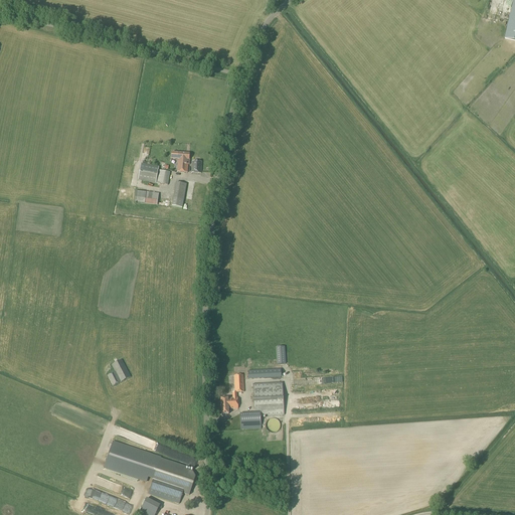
[(177,172),(187,173),(188,165),(189,165),(190,160),(189,160),(189,154),(171,153),(171,159),(178,159),(177,172)]
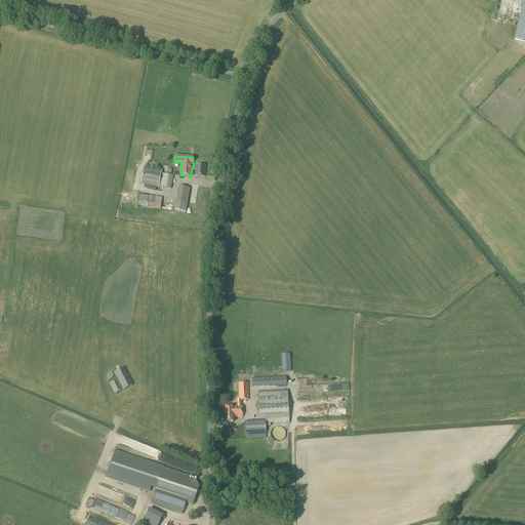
[(196,164),(195,176),(205,177),(206,165),(196,164)]
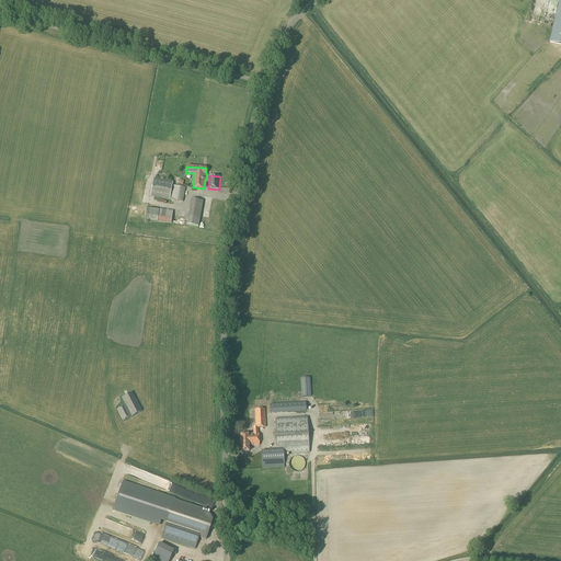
[(150,196),(183,202),(185,187),(172,185),(173,182),(153,179),(150,196)]
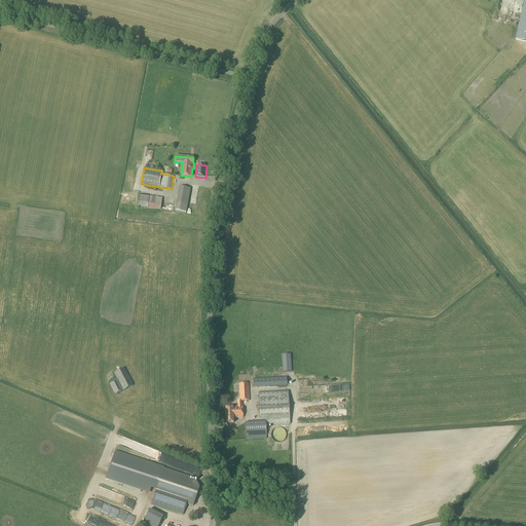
[(176,212),(186,213),(191,189),(180,187),(176,212)]
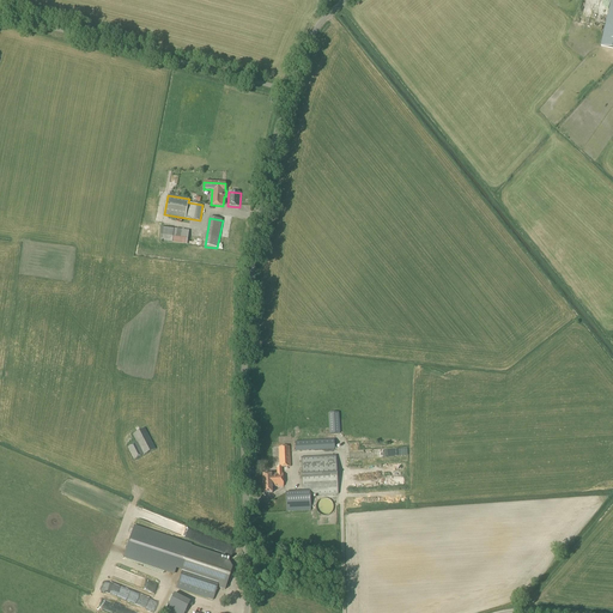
[(189,231),(174,230),(164,228),(162,241),(201,247),(202,240),(188,237),(189,231)]
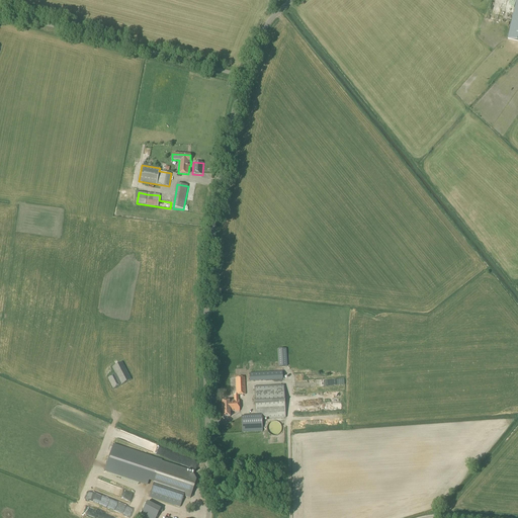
[(277,349),(279,367),(287,366),(286,349),(277,349)]
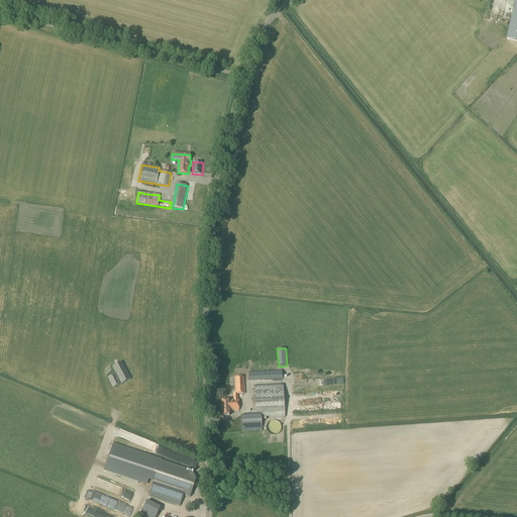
[(108,378),(113,388),(131,379),(122,362),(112,367),(115,374),(108,378)]
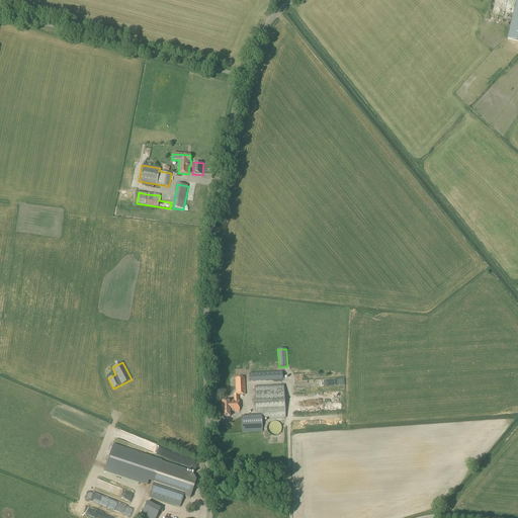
[(249,373),(250,381),(282,379),(282,371),(249,373)]
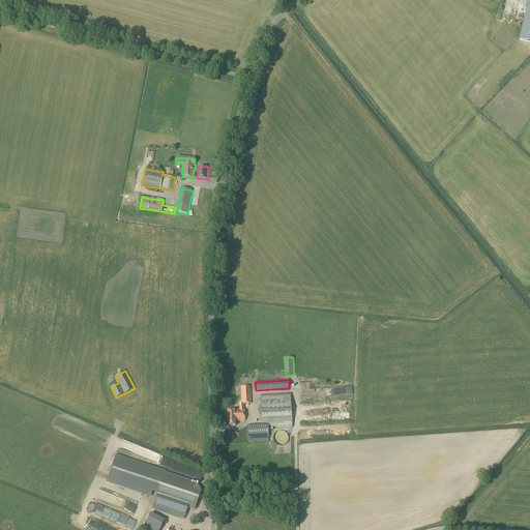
[(227,410),(228,427),(235,427),(235,421),(245,420),(244,410),(243,410),(243,405),(252,404),(251,386),(241,387),(242,404),(239,405),(239,410),(234,410),(227,410)]
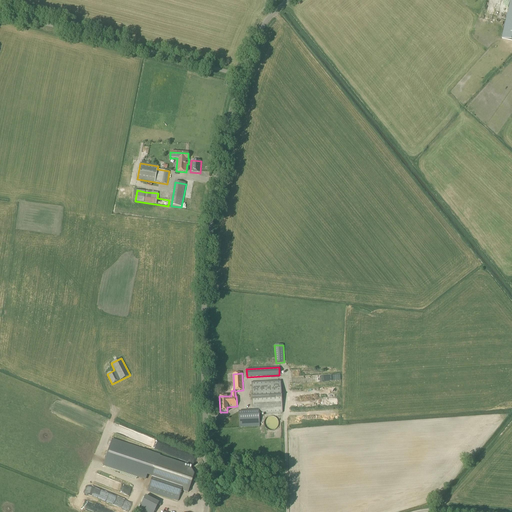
[(239,411),(239,428),(260,427),(259,414),(282,413),(280,381),(251,382),(252,410),(258,410),(258,411),(242,411),(239,411)]
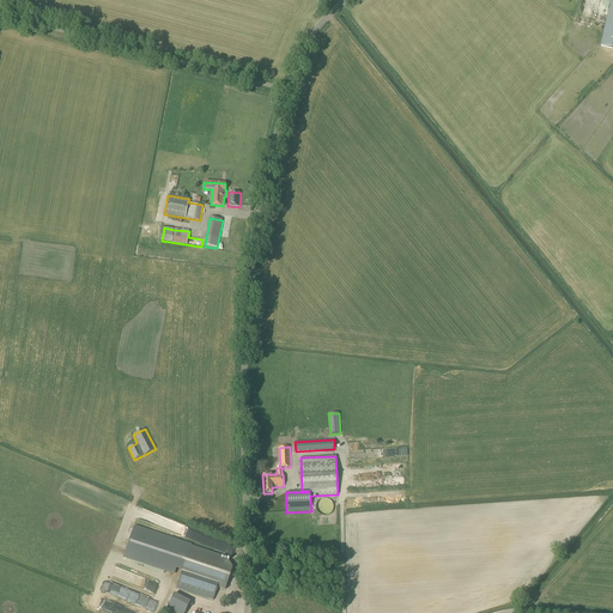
[(316,507),(316,508),(316,509),(316,510),(316,511),(317,511),(317,513),(319,514),(320,515),(321,515),(322,516),(323,516),(325,516),(327,516),(328,515),(329,515),(331,514),(332,514),(332,513),(333,511),(333,510),(333,509),(333,508),(333,507),(333,505),(333,504),(333,503),(332,503),(332,502),(331,502),(331,501),(329,499),(328,499),(327,499),(327,498),(326,498),(325,498),(323,498),(322,499),(321,499),(320,501),(319,501),(319,502),(317,502),(317,503),(316,504),(316,505),(316,507)]
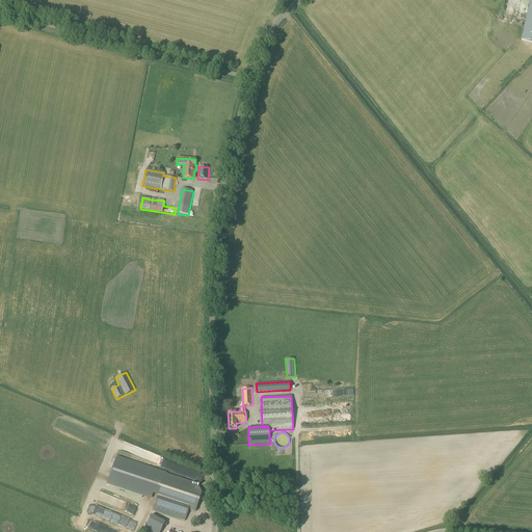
[(200,487),(192,485),(192,482),(166,474),(116,457),(108,483),(152,498),(153,493),(158,495),(153,510),(185,522),(188,510),(195,512),(203,494),(200,487)]
